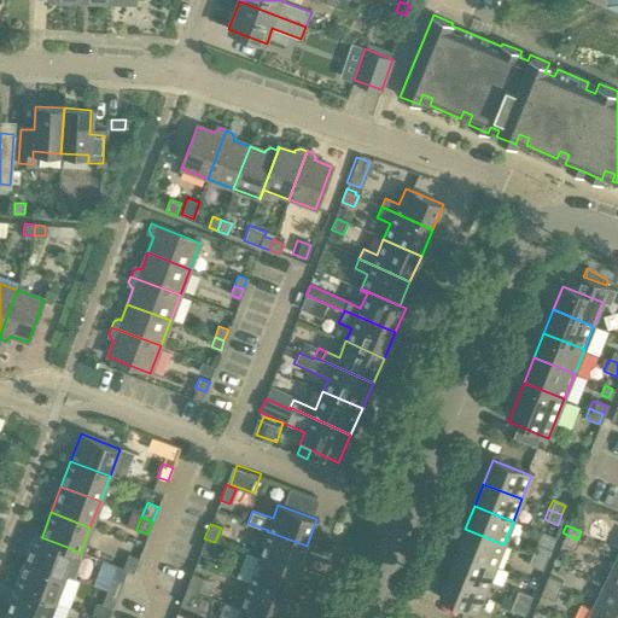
[(495,567),(503,544),(465,529),(456,552),(495,567)]
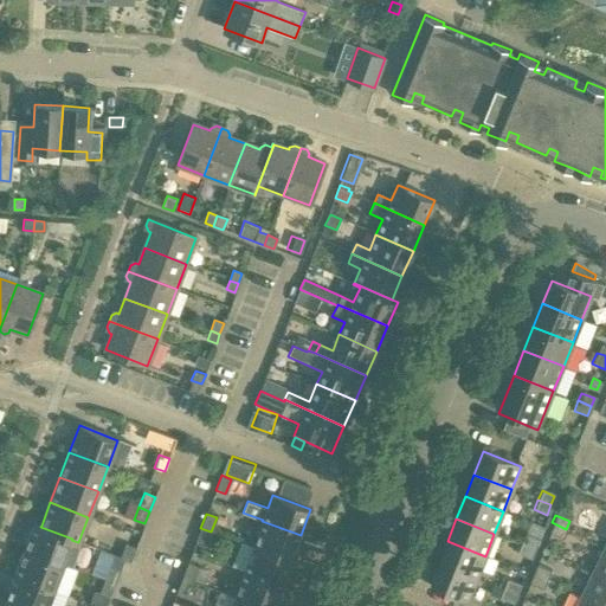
[(291,561),(301,535),(262,521),(253,547),(291,561)]
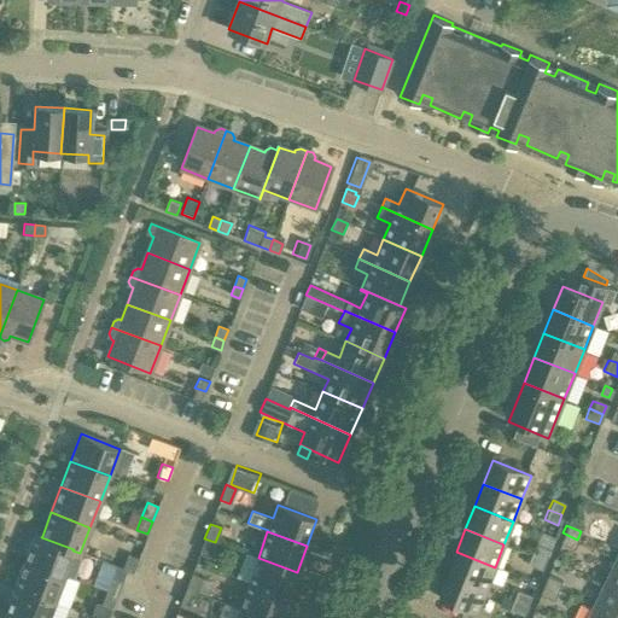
[(572,549),(577,540),(563,532),(559,543),(572,549)]
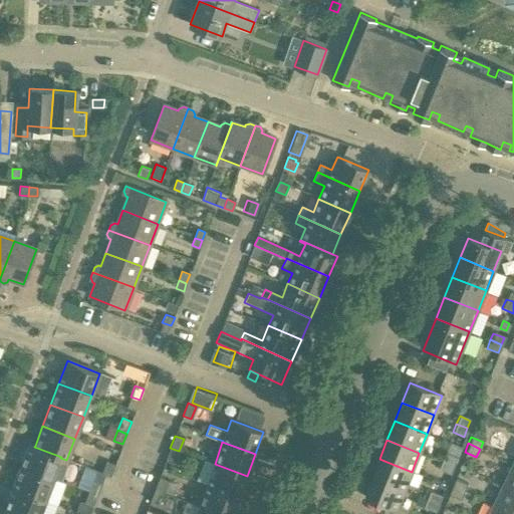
[(52,479),(60,458),(61,457),(34,447),(35,446),(29,444),(21,467),(52,479)]
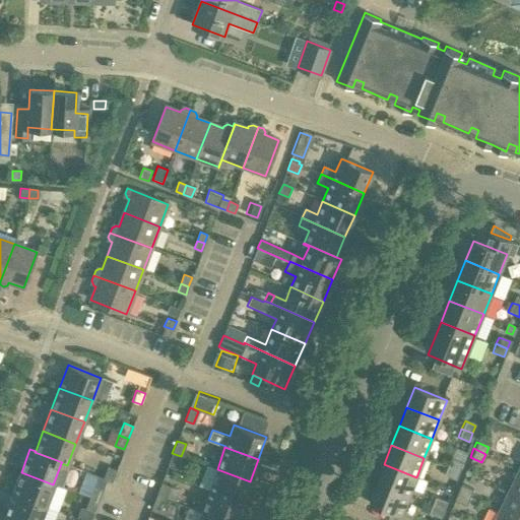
[(177,467),(181,456),(172,453),(168,463),(177,467)]
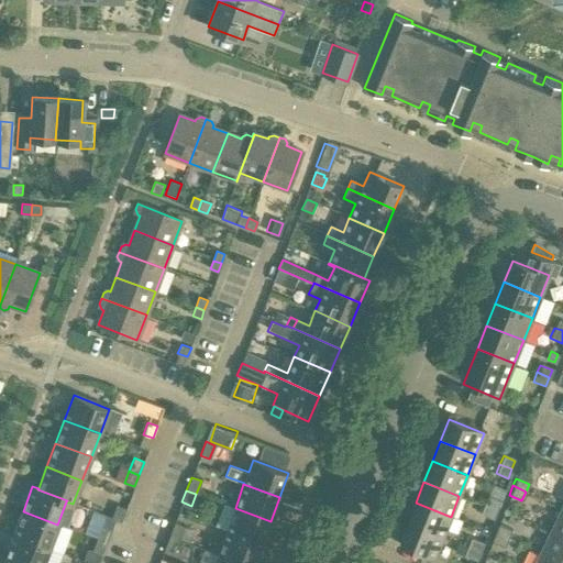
[(496,510),(499,503),(487,497),(484,506),(496,510)]
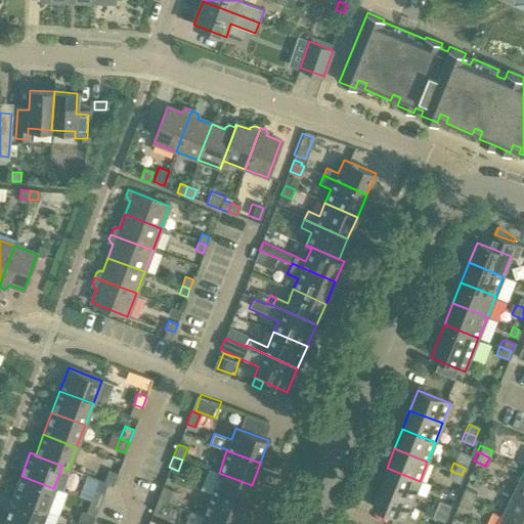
[(411,499),(420,481),(387,468),(380,487),(411,499)]
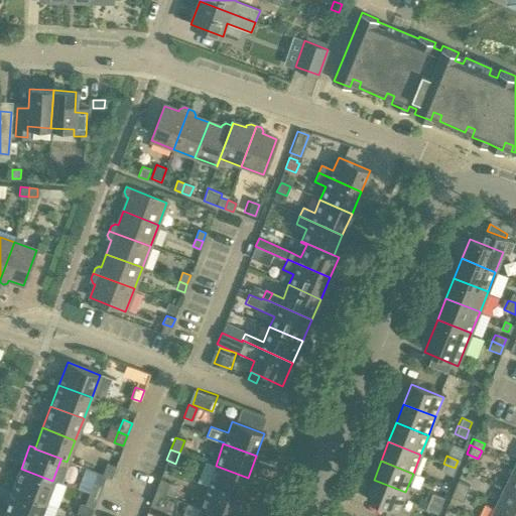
[(216,466),(206,462),(199,482),(208,485),(208,487),(241,499),(248,478),(216,466)]
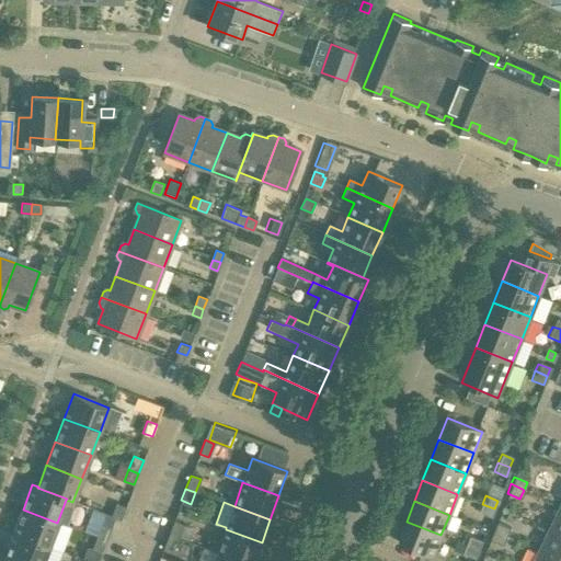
[(119,519),(124,506),(115,503),(110,516),(119,519)]
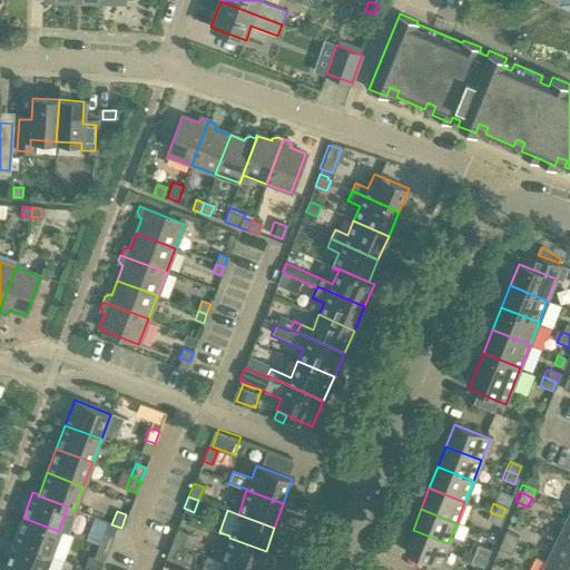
[(498,526),(502,517),(490,512),(485,521),(498,526)]
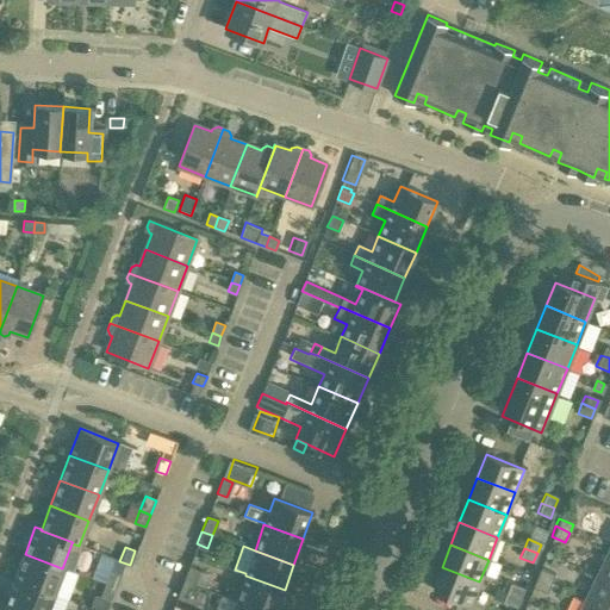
[(609,553),(607,551),(595,576),(609,583),(609,553)]
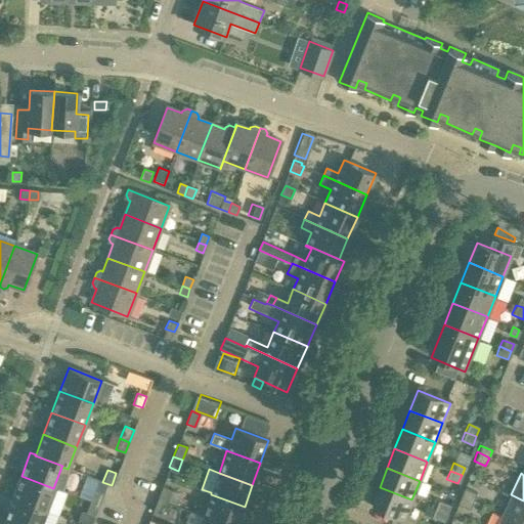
[(53,488),(22,476),(13,497),(45,510),(53,488)]
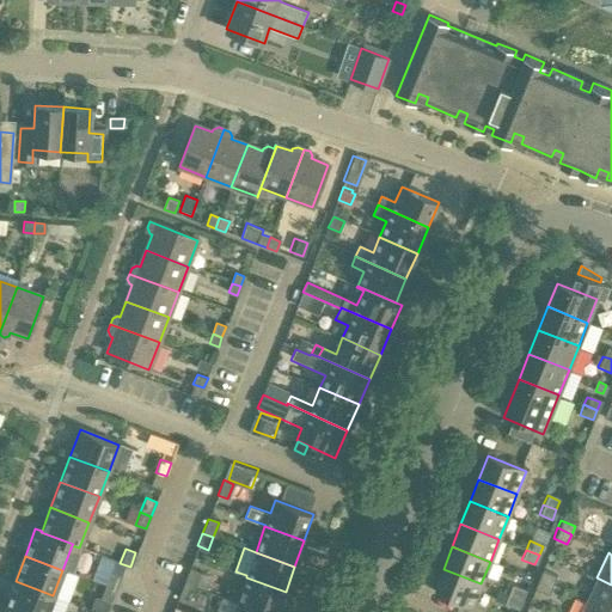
[(194,587),(199,573),(189,569),(183,583),(194,587)]
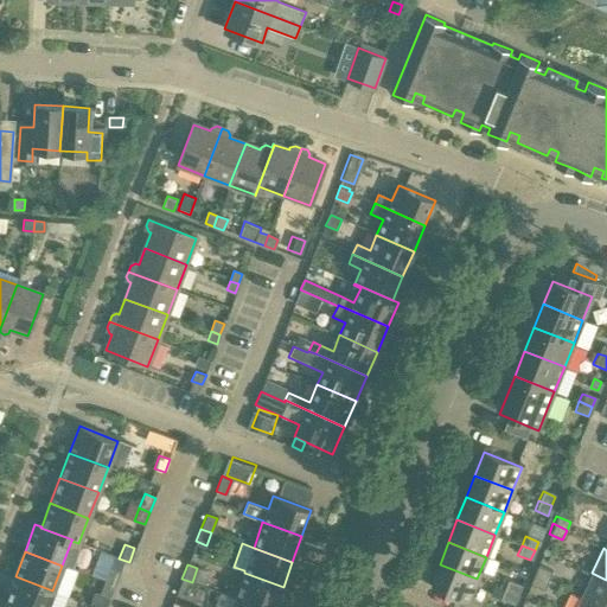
[(468,602),(477,579),(440,564),(430,587),(468,602)]
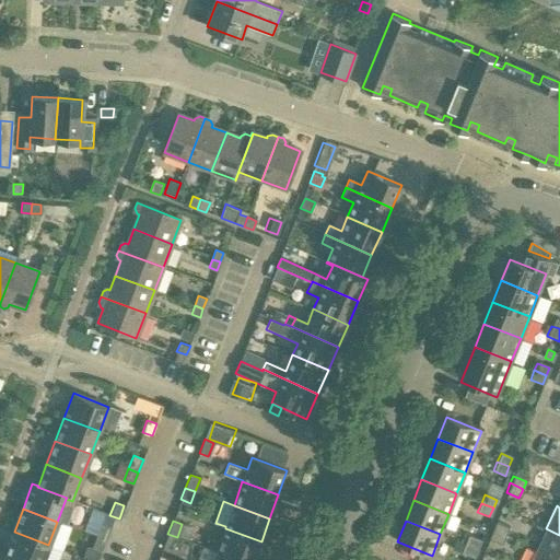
[(105,539),(109,526),(101,523),(95,536),(105,539)]
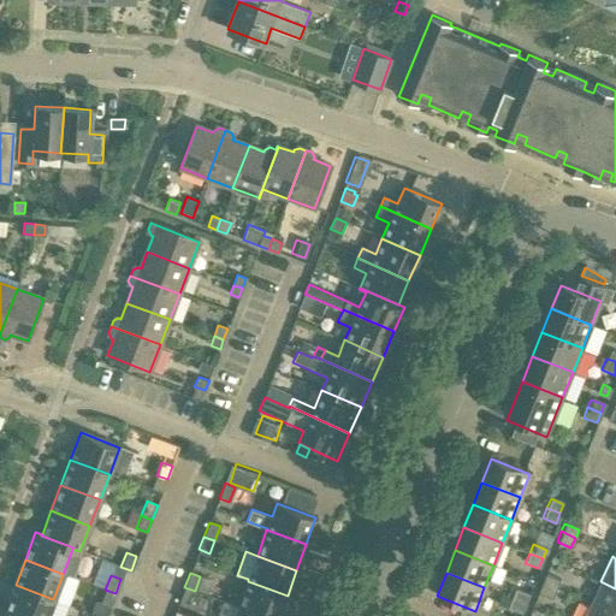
[(555,588),(558,580),(544,575),(542,582),(555,588)]
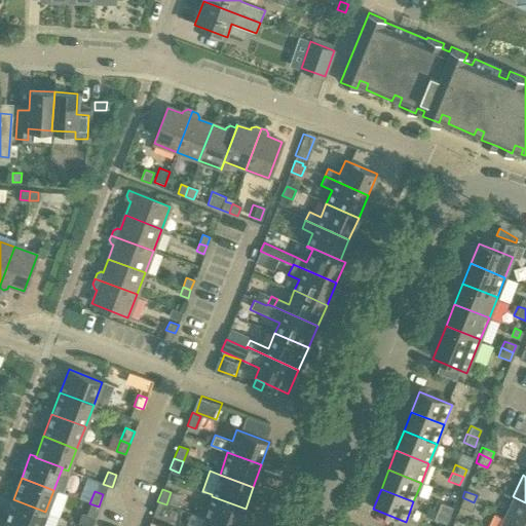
[(224,525),(238,525),(246,509),(212,496),(203,519),(224,525)]
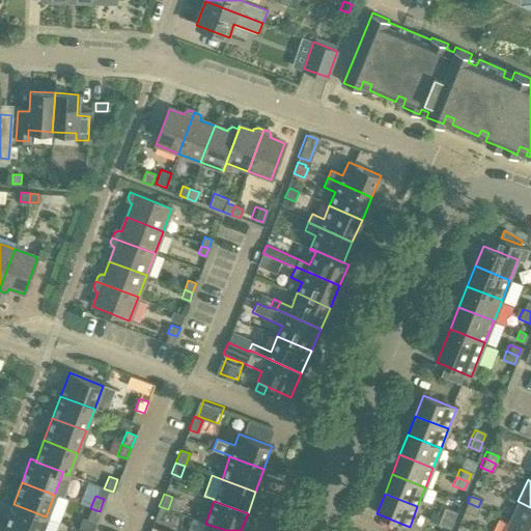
[(526,530),(530,530),(530,507),(518,501),(507,522),(526,530)]
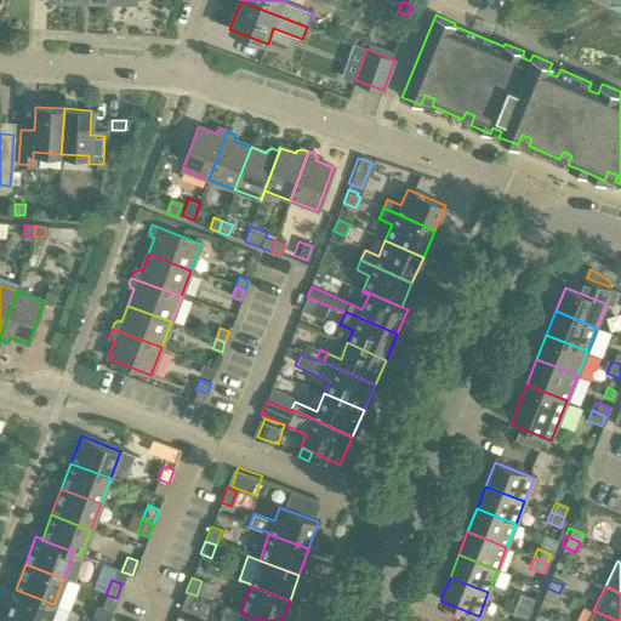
[(556,603),(559,593),(546,587),(541,598),(556,603)]
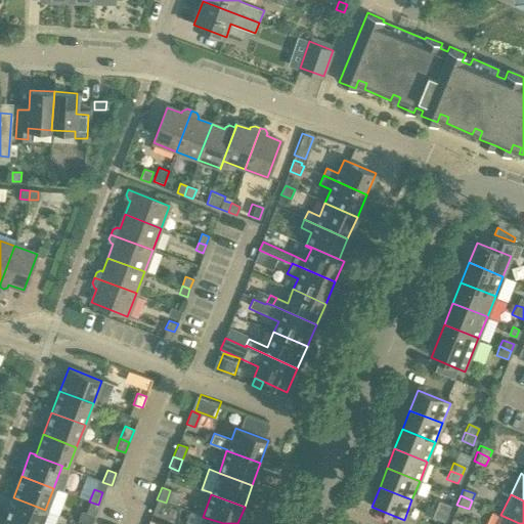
[(4,519),(17,523),(40,523),(45,510),(13,497),(4,519)]
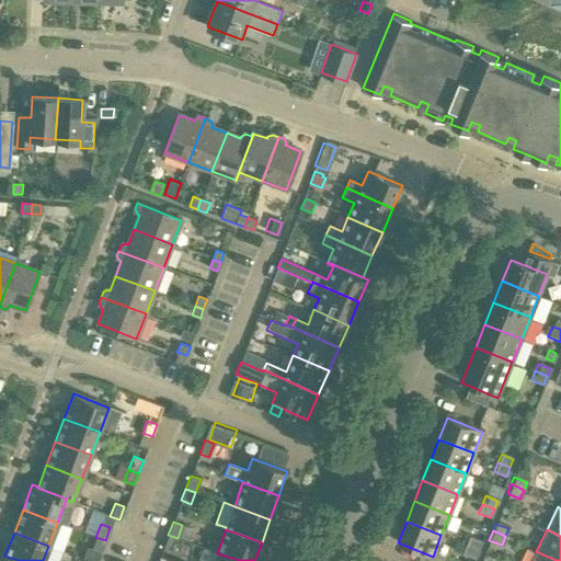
[(172,550),(178,538),(168,535),(163,547),(172,550)]
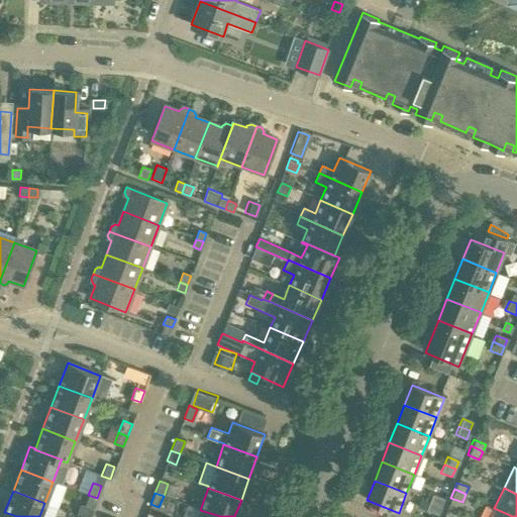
[(93,509),(97,498),(88,495),(84,506),(93,509)]
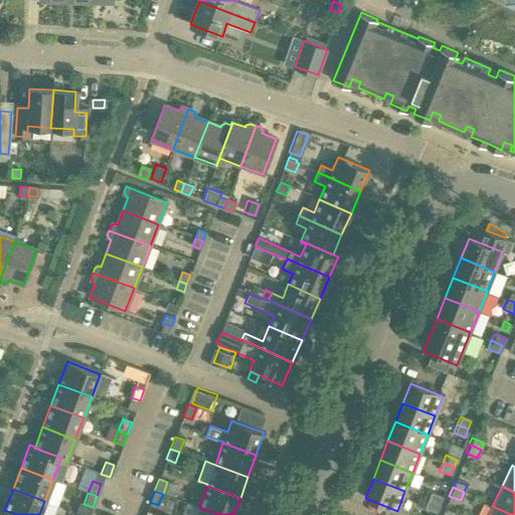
[(439,505),(442,497),(431,493),(427,500),(439,505)]
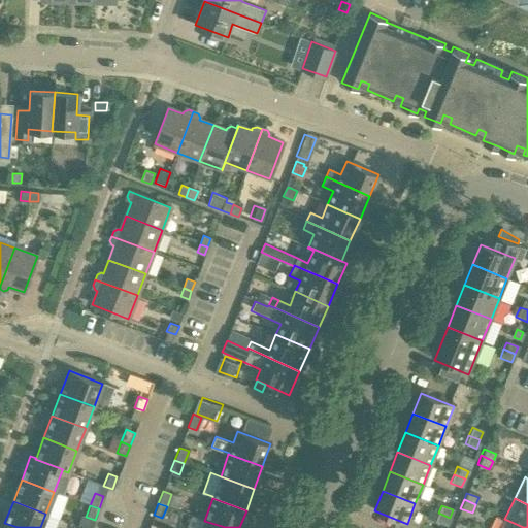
[(446,526),(450,518),(438,513),(430,509),(426,519),(446,526)]
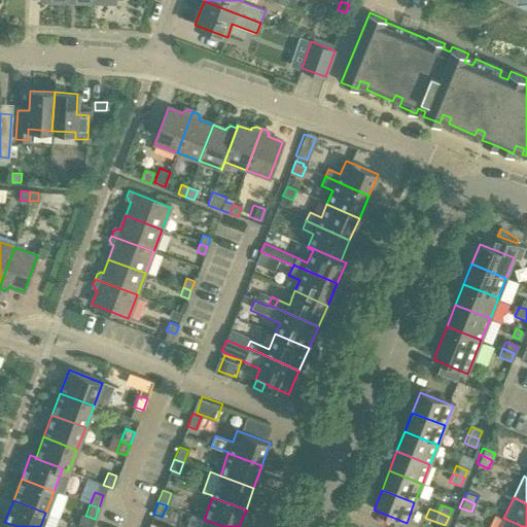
[(91,526),(95,519),(85,516),(83,515),(79,525),(85,526),(91,526)]
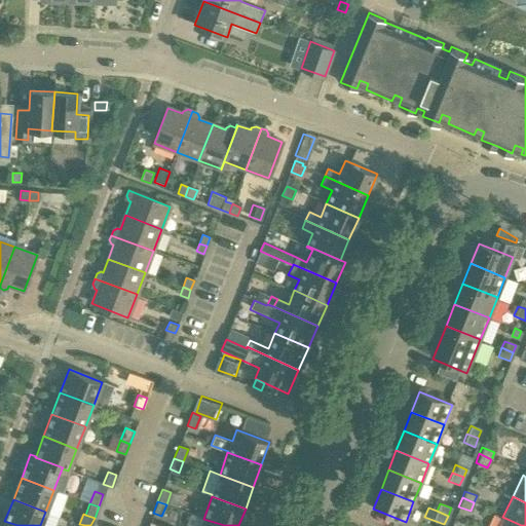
[(521,525),(502,517),(497,525),(521,525)]
